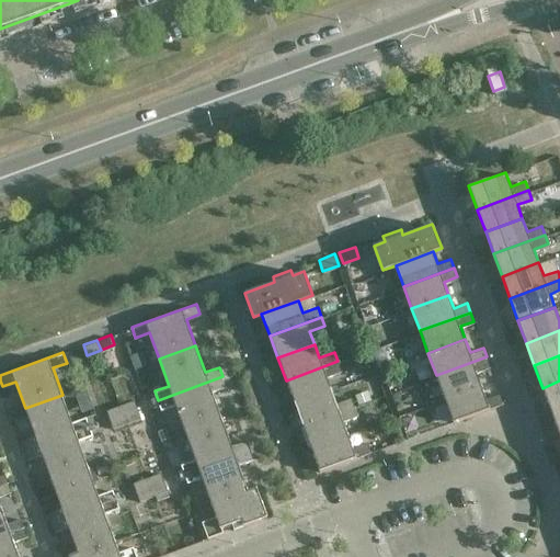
[(481,384),(477,371),(490,365),(487,356),(436,375),(444,397),(481,384)]
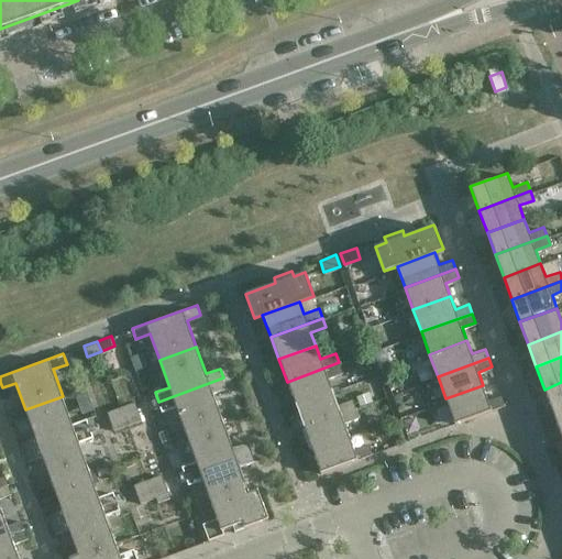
[(332,390),(328,376),(342,371),(339,362),(287,382),(295,404),(332,390)]
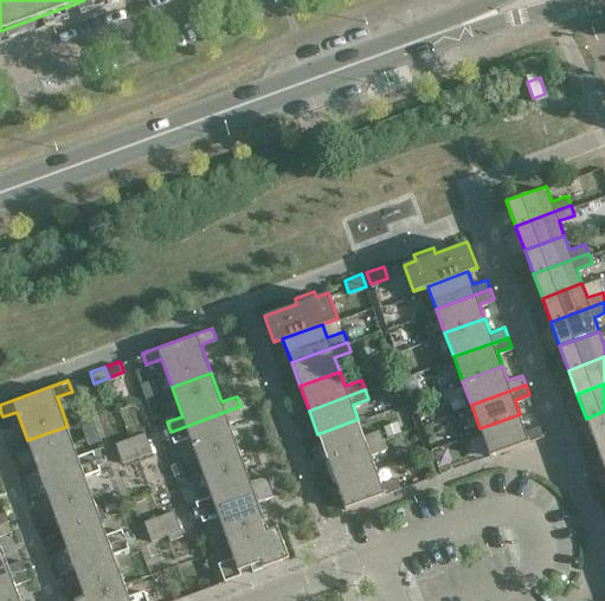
[(239,451),(229,421),(244,417),(240,406),(171,432),(174,441),(190,435),(200,465),(239,451)]
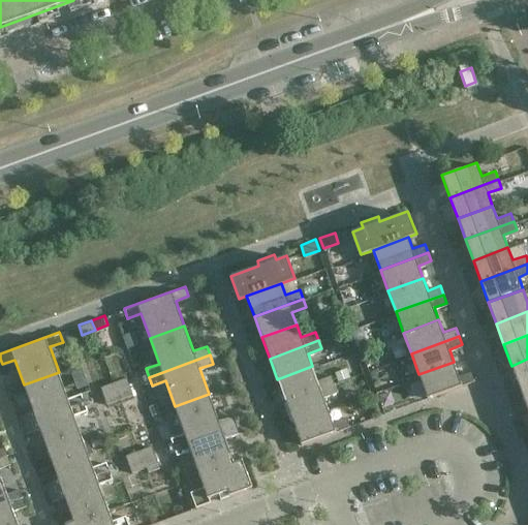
[(527,382),(527,359),(511,366),(519,387),(527,382)]
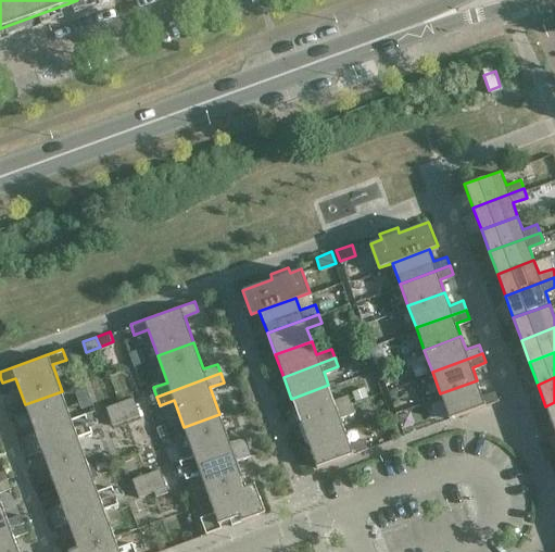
[(486,403),(499,399),(495,389),(481,393),(477,380),(440,393),(449,417),(486,403)]
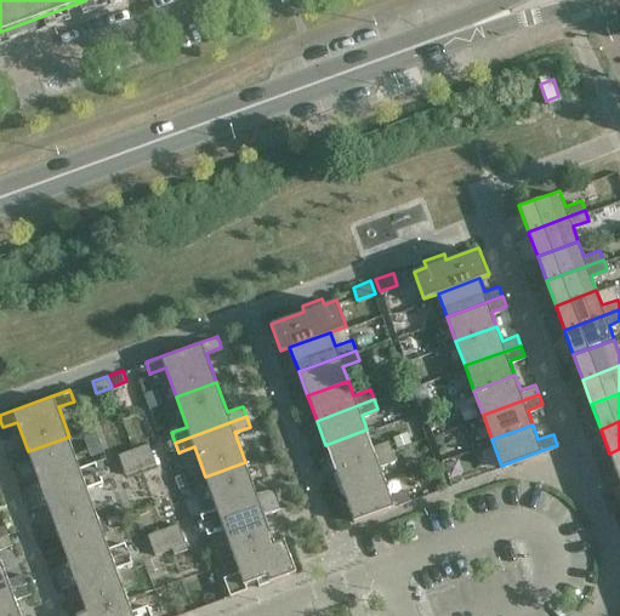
[(335,469),(392,448),(388,438),(371,444),(367,429),(325,445),(335,469)]
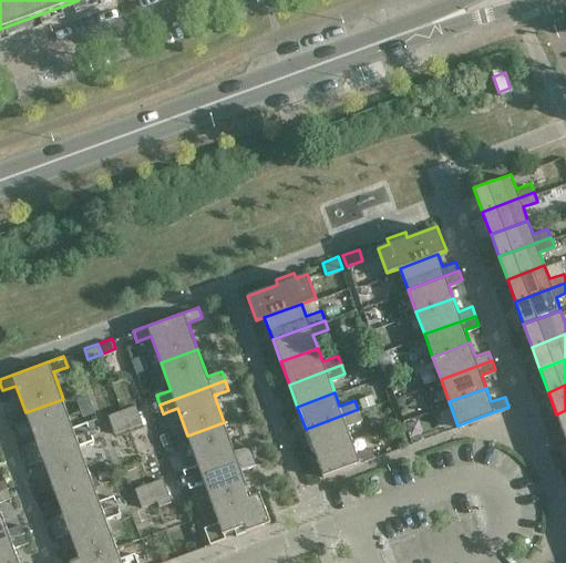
[(90,430),(86,420),(72,426),(63,399),(26,412),(35,439),(21,444),(24,453),(90,430)]
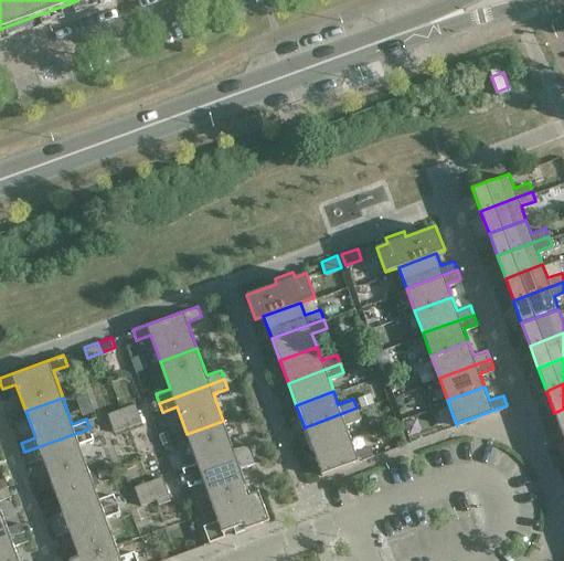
[(138,411),(135,401),(121,406),(125,415),(138,411)]
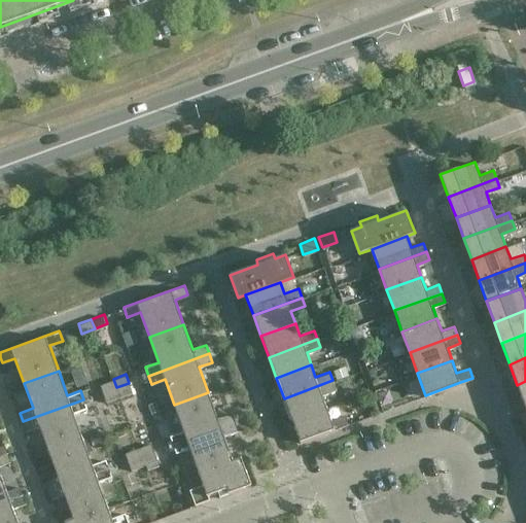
[(116,387),(113,379),(100,383),(103,392),(116,387)]
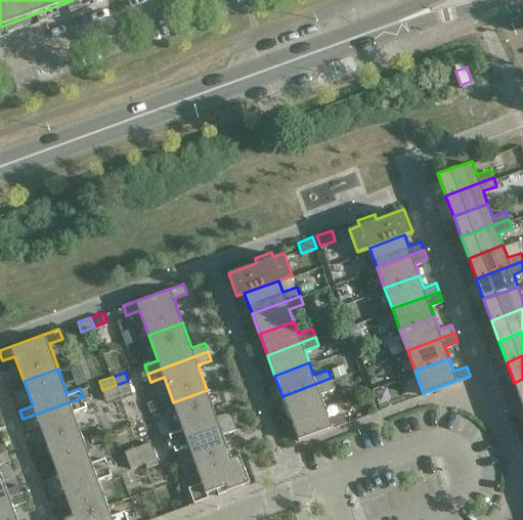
[(324,404),(320,392),(334,387),(331,378),(282,396),(290,417),(324,404)]
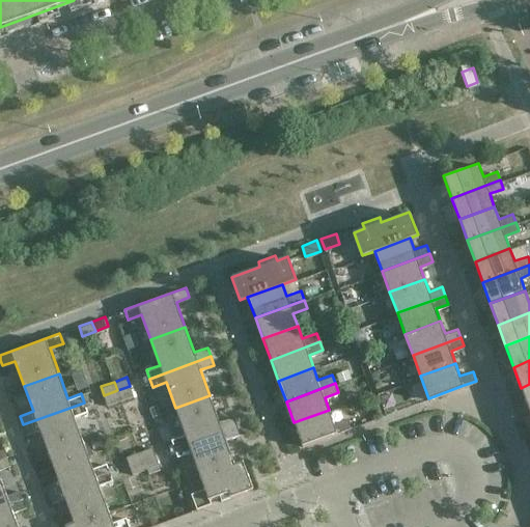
[(529,409),(529,408),(529,384),(521,388),(529,409)]
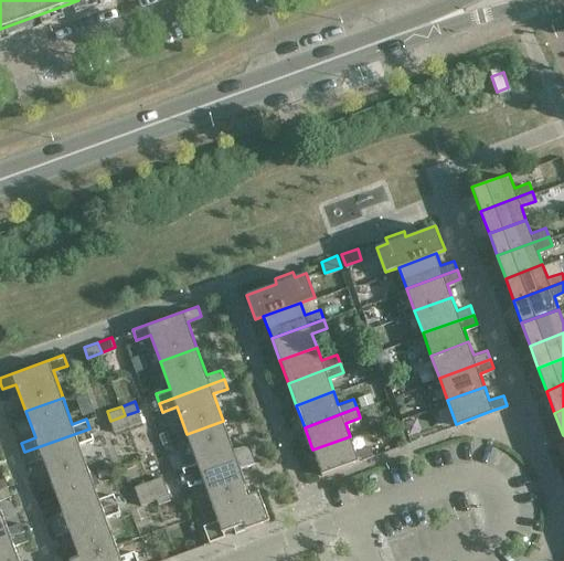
[(141,420),(138,411),(125,415),(128,424),(141,420)]
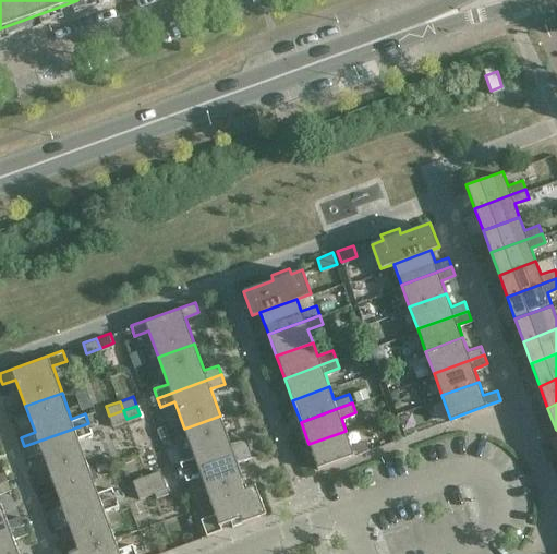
[(126,419),(123,410),(109,416),(112,424),(126,419)]
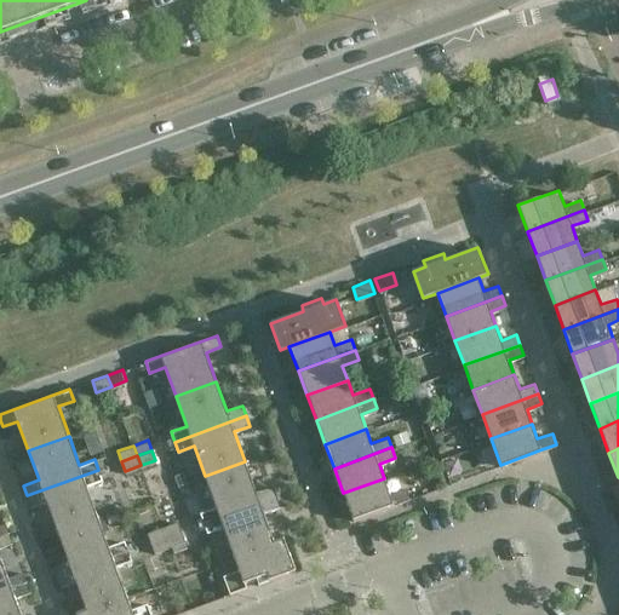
[(275,495),(271,486),(256,492),(245,461),(205,476),(216,506),(200,512),(204,522),(275,495)]
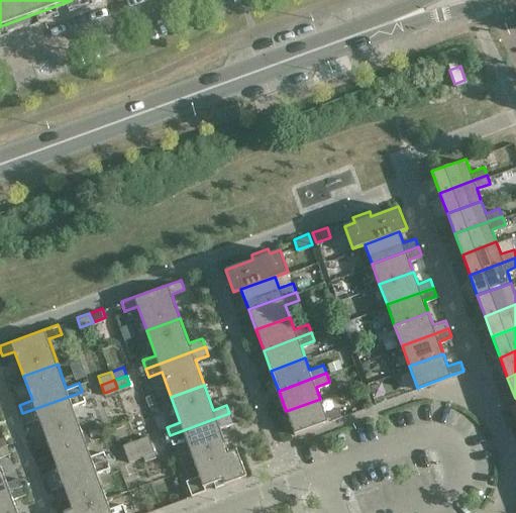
[(82,429),(72,405),(85,400),(82,392),(22,413),(25,421),(38,417),(47,442),(82,429)]
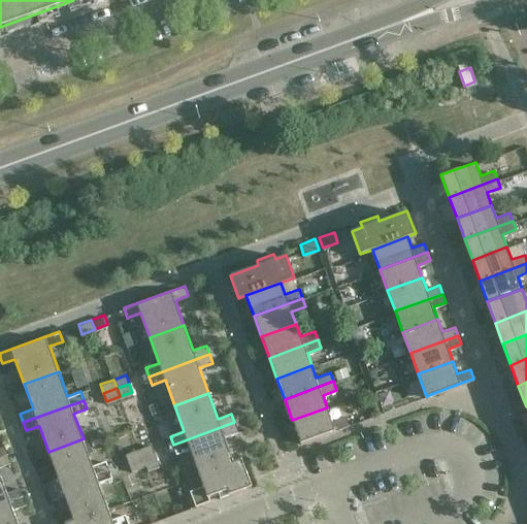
[(335,429),(349,424),(346,415),(332,420),(327,407),(292,420),(300,441),(335,429)]
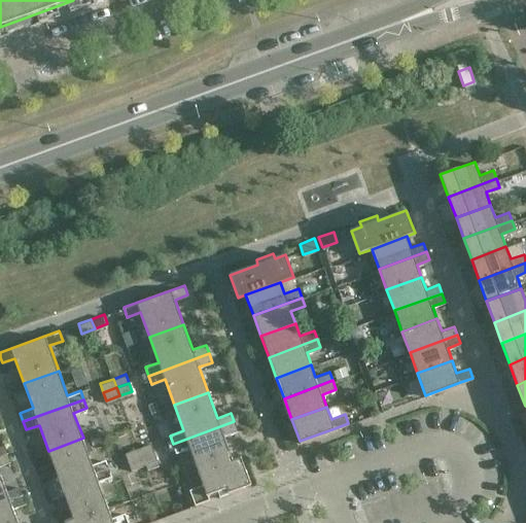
[(233,459),(224,434),(237,430),(234,421),(173,444),(176,452),(189,448),(198,472),(233,459)]
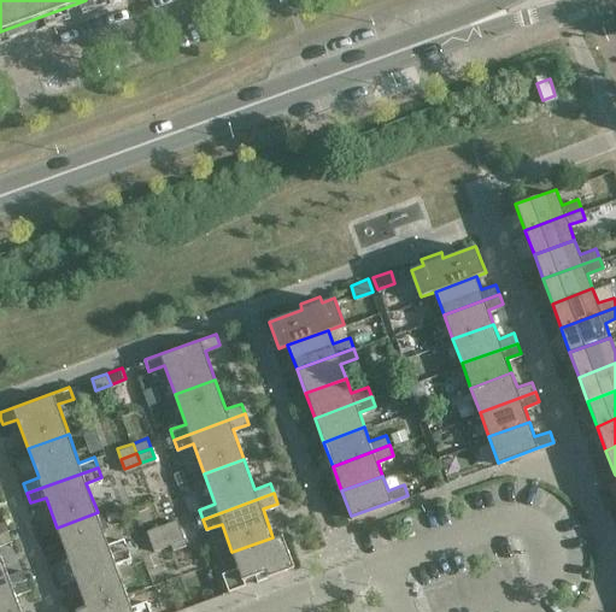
[(128,547),(124,537),(109,542),(98,512),(57,528),(68,558),(53,563),(57,572),(128,547)]
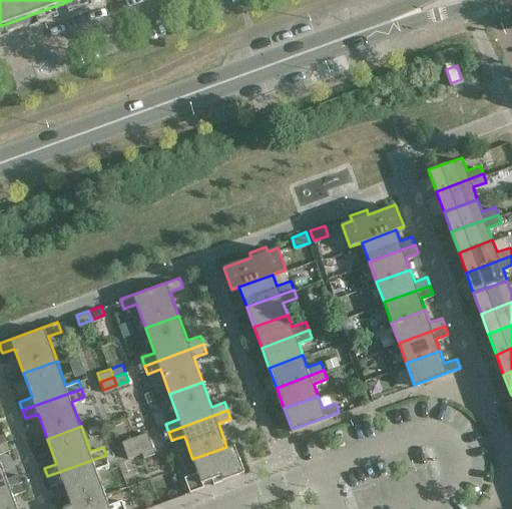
[(149,439),(146,431),(134,435),(137,444),(149,439)]
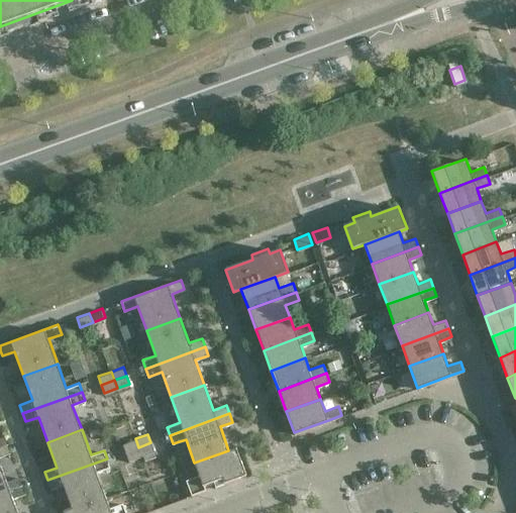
[(138,447),(135,438),(122,443),(125,451),(138,447)]
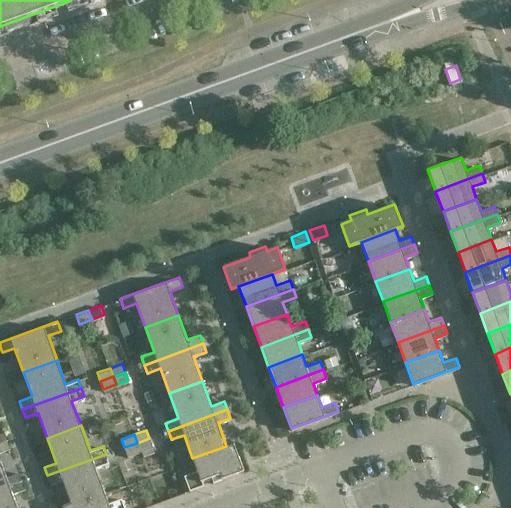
[(152,446),(149,438),(137,443),(140,451),(152,446)]
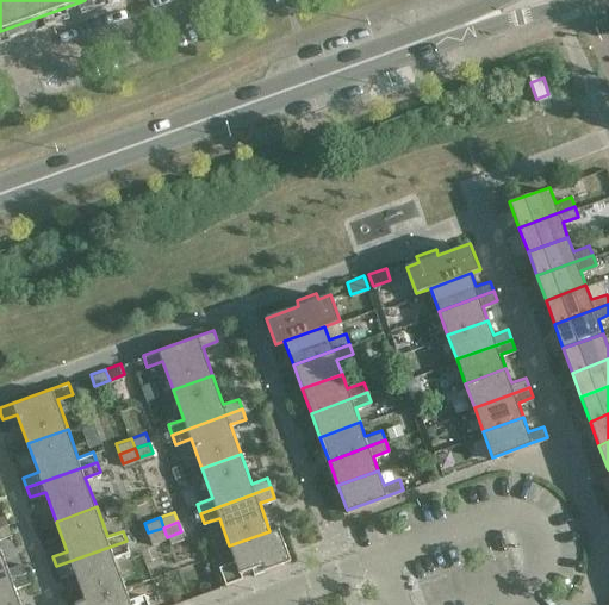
[(0,553),(2,553),(0,546),(0,536),(12,532),(8,523),(0,525),(0,553)]
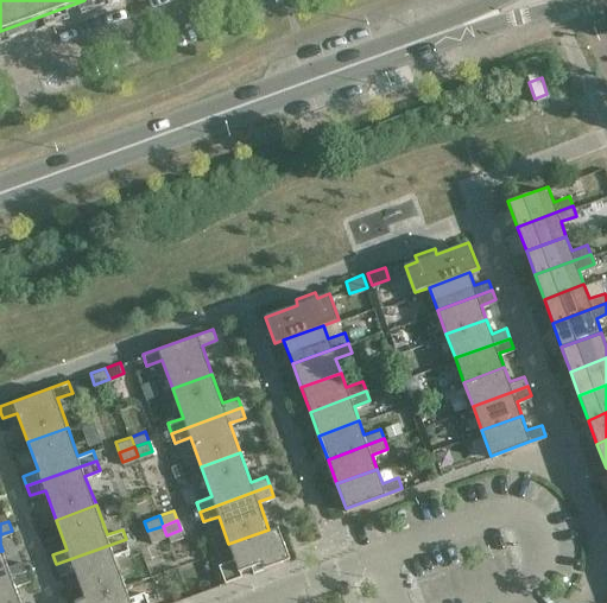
[(166,535),(163,526),(147,531),(151,540),(166,535)]
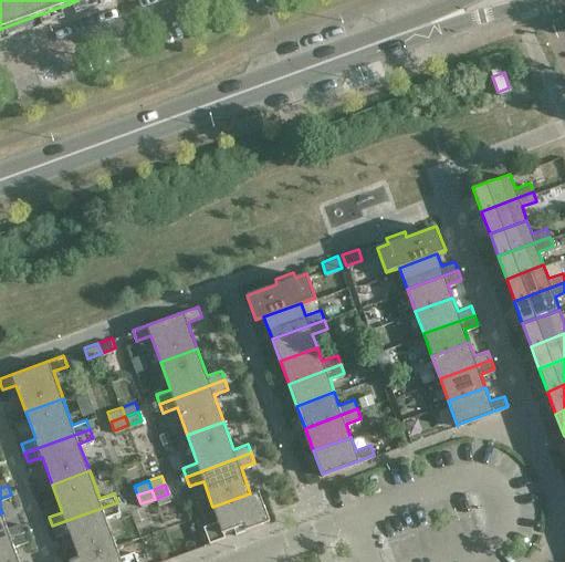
[(270,520),(259,490),(250,493),(212,507),(217,518),(202,523),(209,542),(226,536),(223,531),(233,527),(234,532),(270,520)]
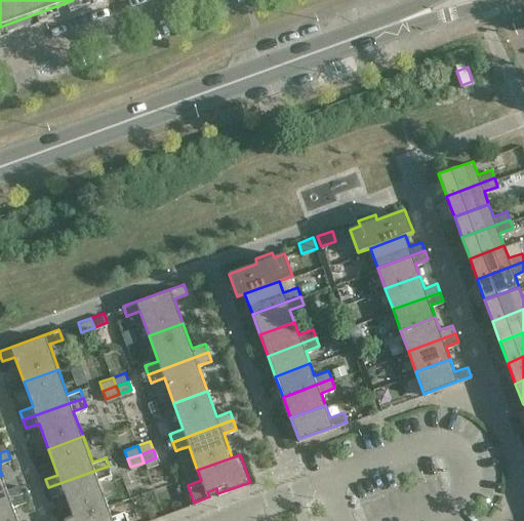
[(107,503),(98,479),(112,474),(109,466),(48,487),(51,496),(64,491),(72,515),(107,503)]
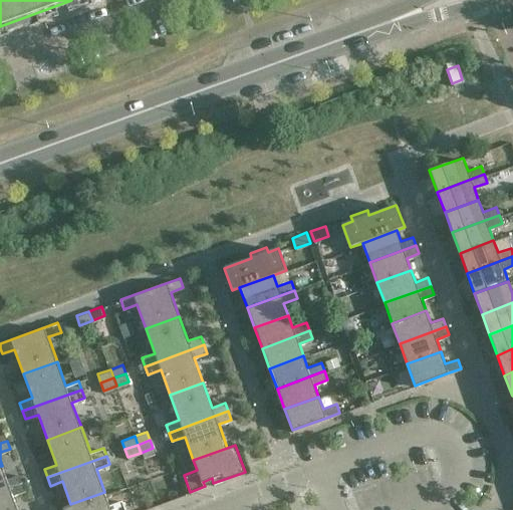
[(0,489),(22,481),(19,473),(6,478),(2,466),(0,466),(0,489)]
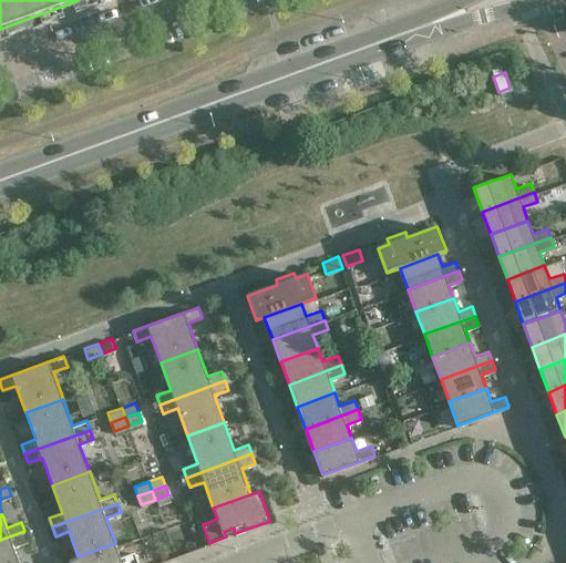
[(0,562),(4,562),(19,559),(13,545),(28,541),(24,531),(0,540),(0,562)]
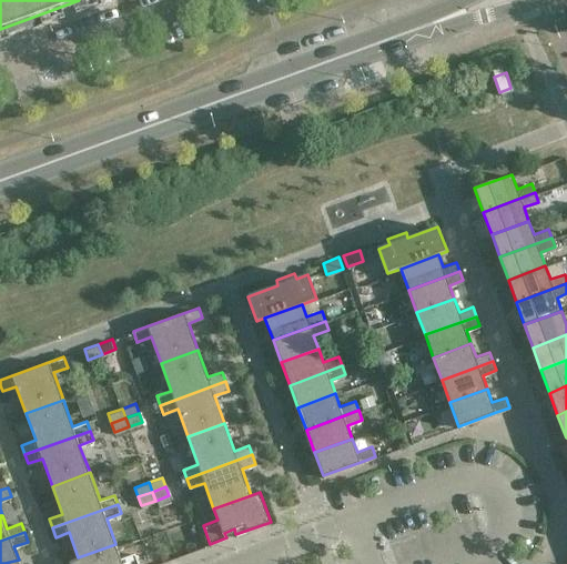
[(139,563),(134,551),(120,556),(115,544),(78,557),(70,561),(70,563),(139,563)]
